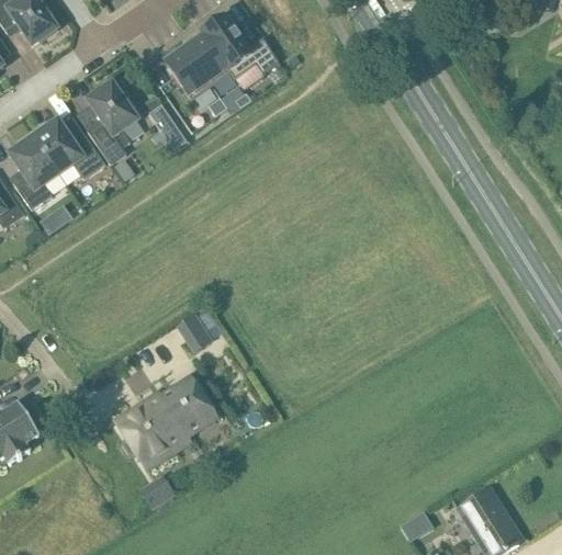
[(40,0),(17,0),(0,0),(0,20),(7,31),(18,23),(33,44),(58,26),(49,15),(54,12),(46,0),(40,0)]
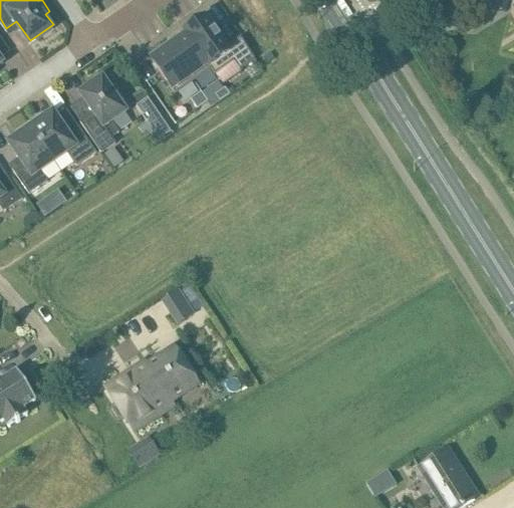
[(203,12),(185,26),(186,28),(187,27),(213,64),(212,65),(216,70),(234,56),(241,65),(256,54),(242,32),(225,43),(203,12)]
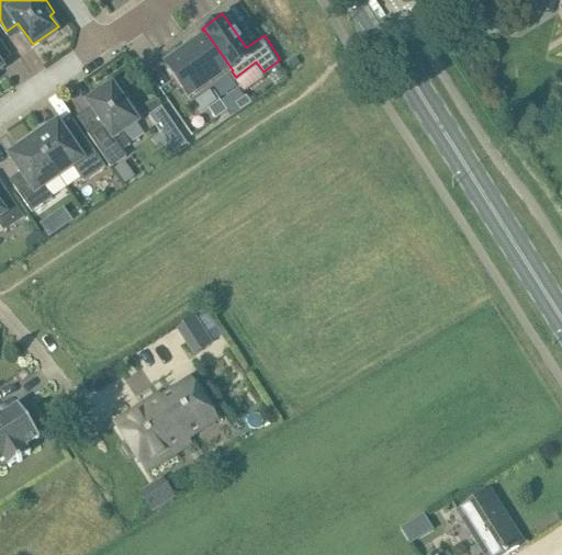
[(204,33),(186,46),(213,85),(232,71),(233,70),(205,32),(204,33)]
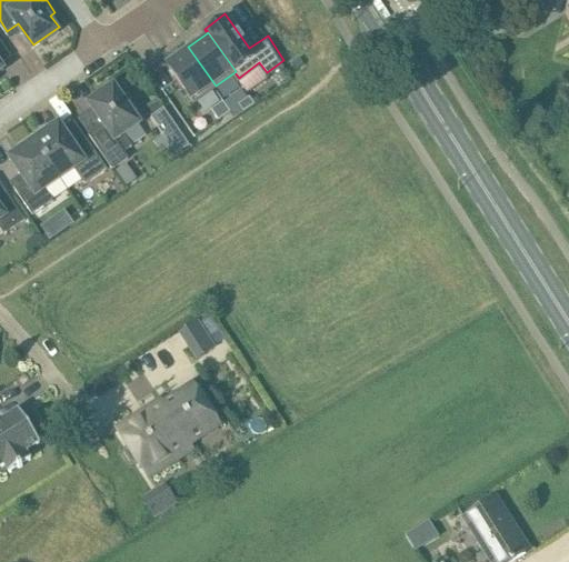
[(188,47),(168,61),(196,100),(196,99),(216,86),(188,47)]
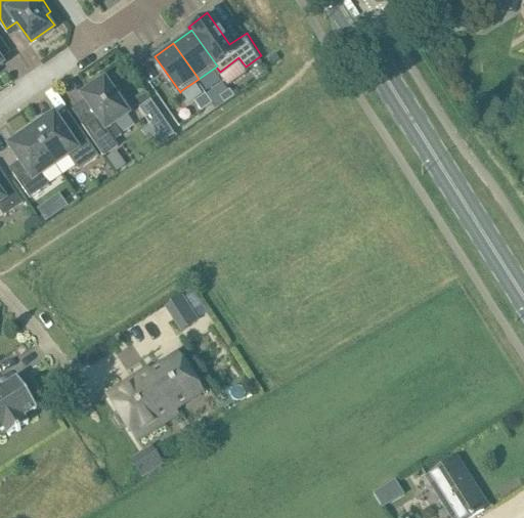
[(122,130),(115,121),(129,111),(123,100),(127,97),(117,84),(113,86),(105,75),(82,91),(85,96),(95,112),(82,121),(103,153),(118,142),(114,136),(122,130)]
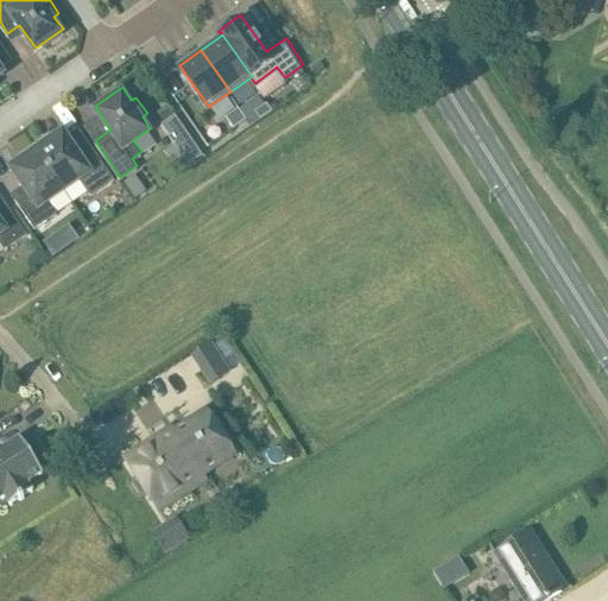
[(266,99),(255,106),(260,114),(272,106),(266,99)]
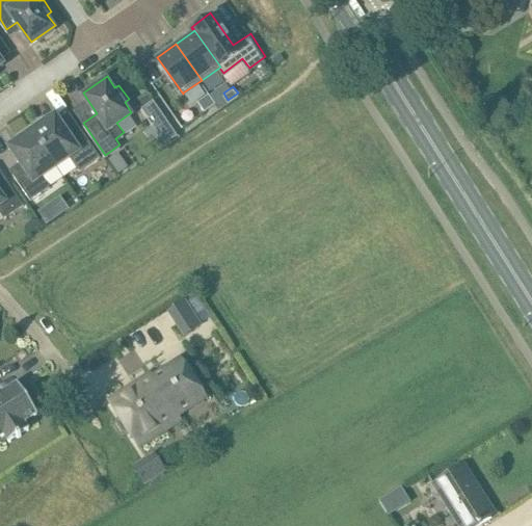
[(208,90),(197,98),(205,107),(215,100),(208,90)]
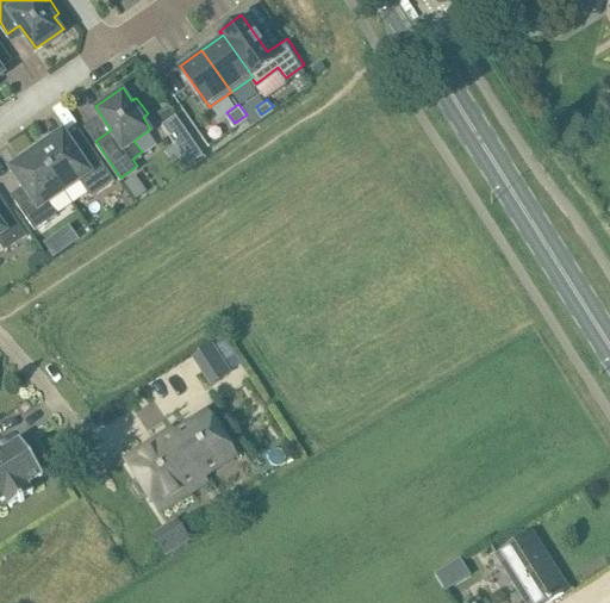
[(175,111),(162,119),(174,137),(187,128),(175,111)]
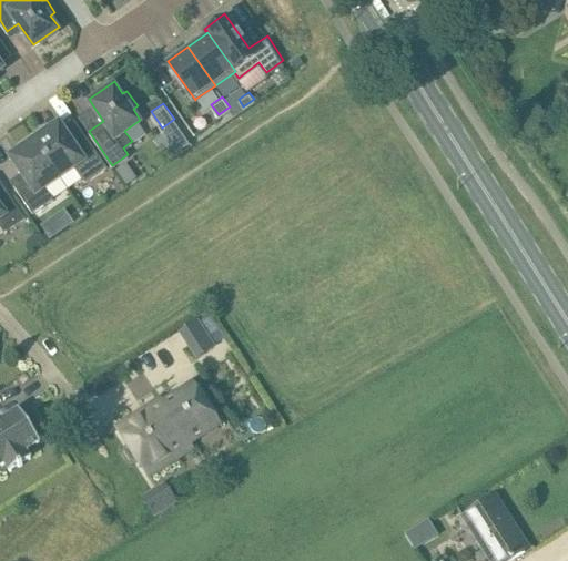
[(49,126),(46,122),(31,132),(61,174),(74,164),(84,179),(107,164),(85,133),(74,141),(62,124),(59,119),(49,126)]
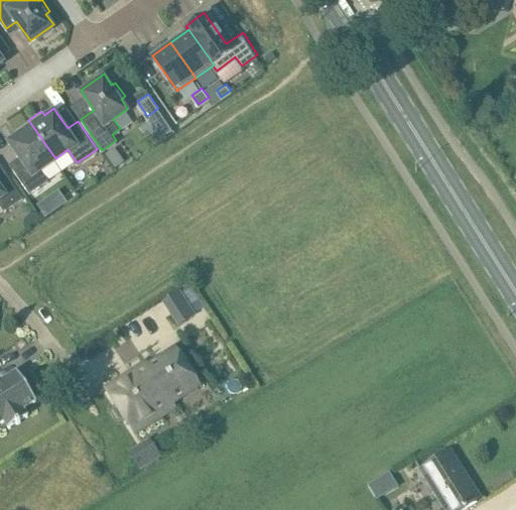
[(41,168),(55,158),(28,120),(15,129),(18,133),(8,139),(19,154),(22,159),(12,166),(29,190),(48,178),(41,168)]
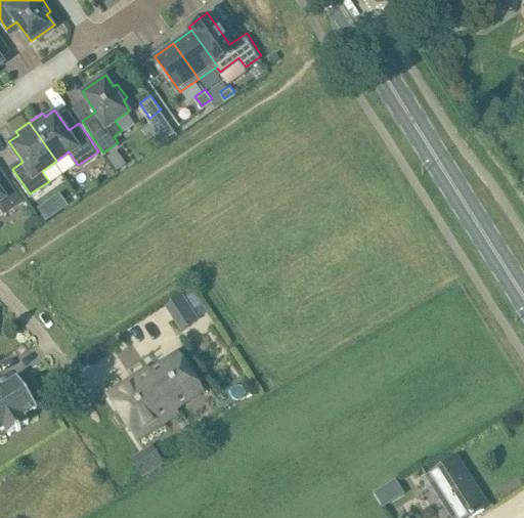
[(116,146),(105,154),(116,168),(127,162),(116,146)]
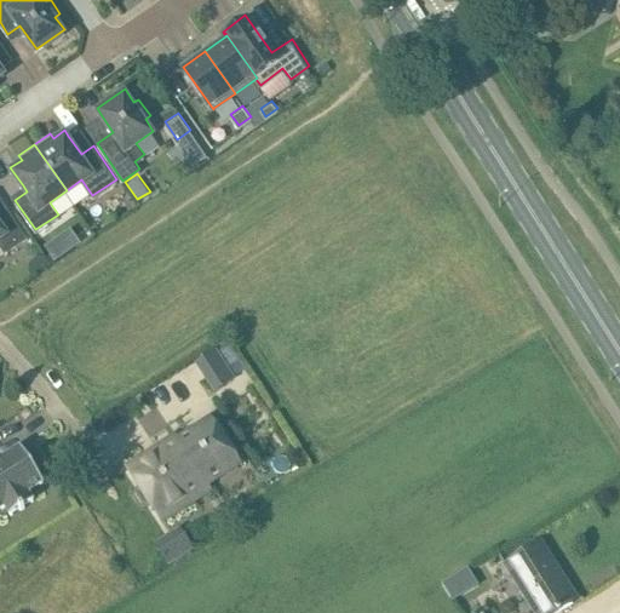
[(0,242),(5,251),(28,235),(6,205),(0,210),(0,242)]
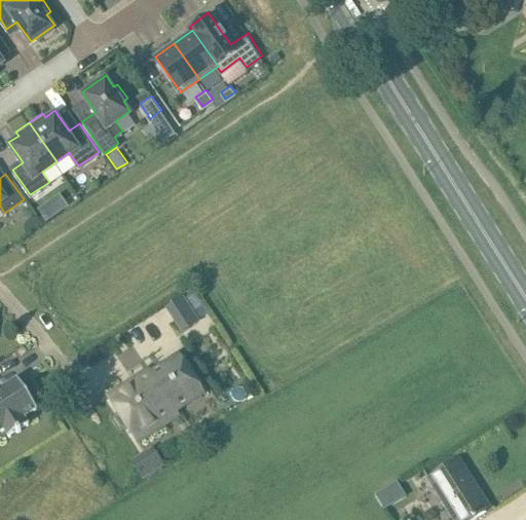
[(26,218),(24,225),(27,230),(41,220),(37,214),(31,214),(26,218)]
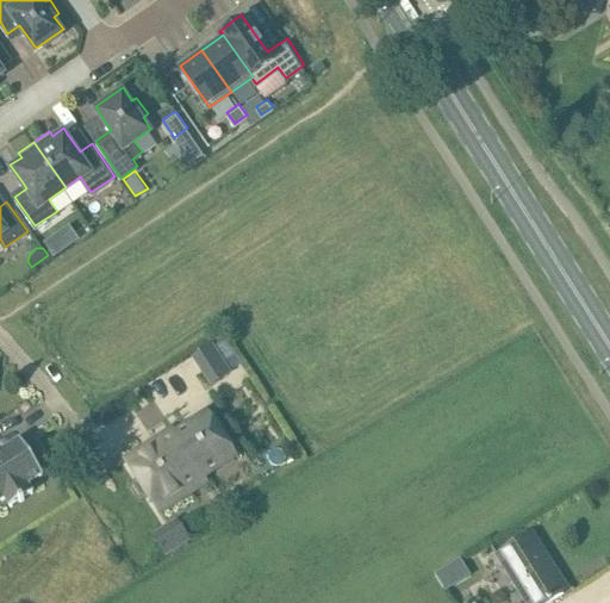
[(213,342),(198,353),(215,379),(231,370),(213,342)]
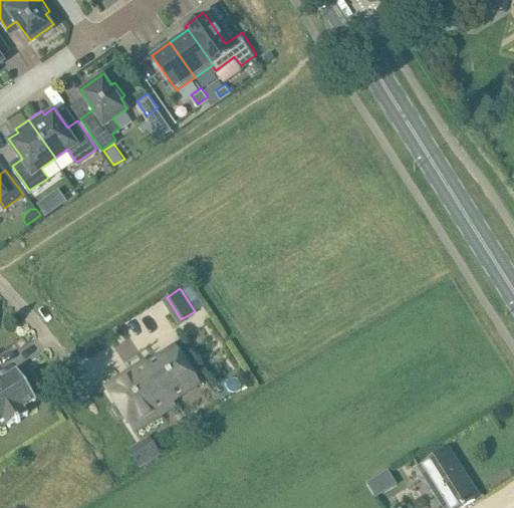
[(176,345),(149,362),(146,357),(105,383),(134,426),(174,401),(170,396),(197,378),(176,345)]
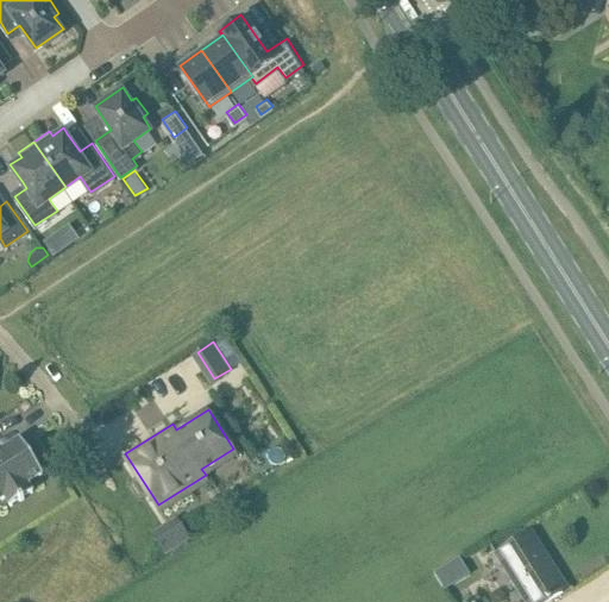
[(0,446),(0,496),(6,494),(11,502),(33,488),(27,480),(43,469),(20,434),(0,446)]
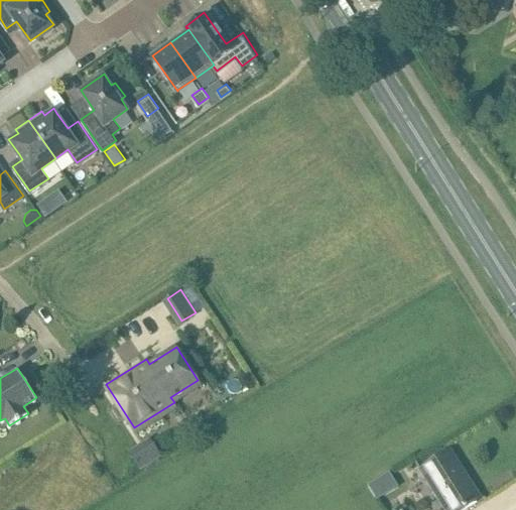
[(144,464),(165,450),(154,433),(133,449),(144,464)]
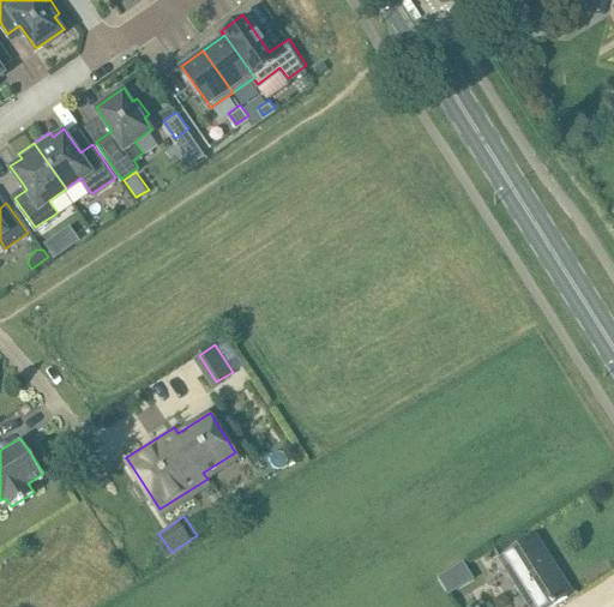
[(536,534),(501,556),(534,606),(543,606),(567,592),(552,568),(555,565),(536,534)]
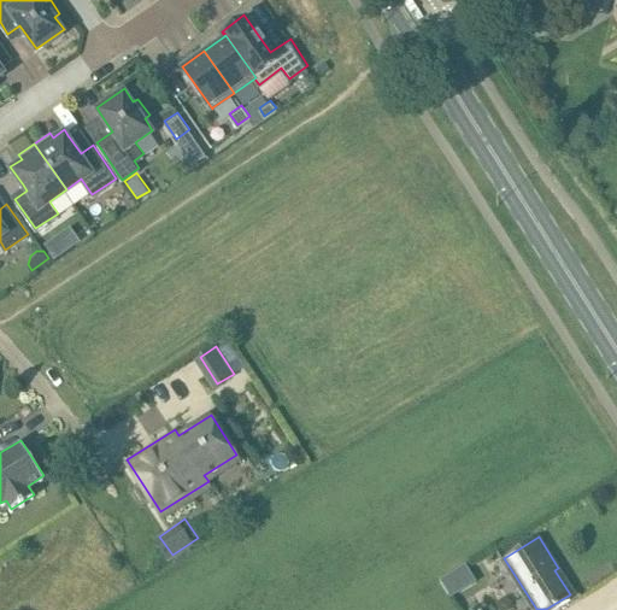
[(460,558),(434,573),(444,590),(470,574),(460,558)]
